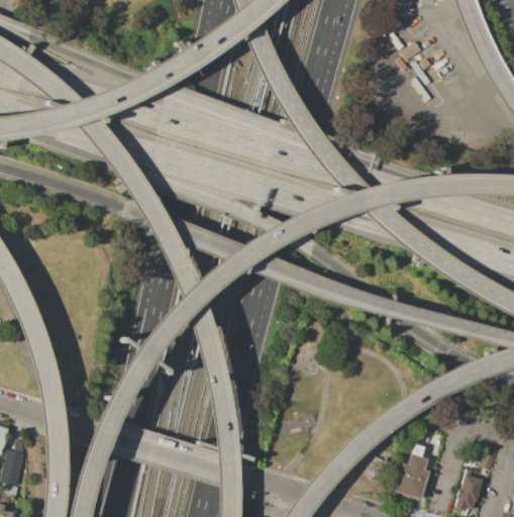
[(394,14),(388,18),(391,23),(397,18),(394,14)]
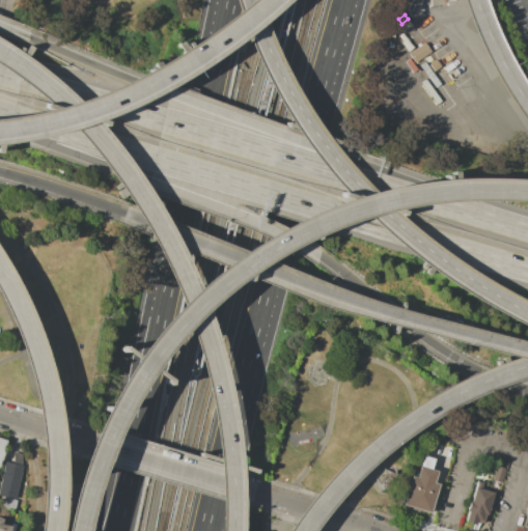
[(409,20),(399,26),(404,31),(413,25),(409,20)]
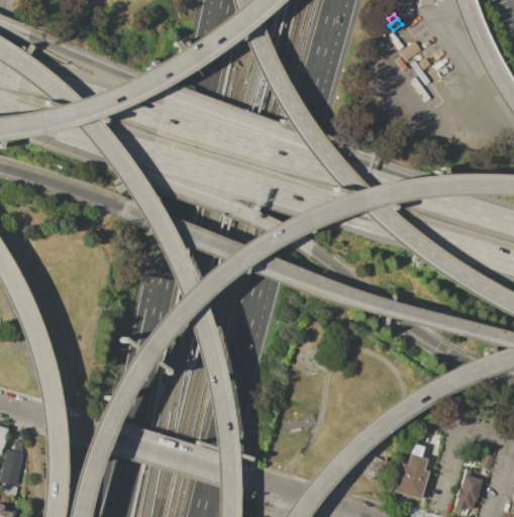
[(393,31),(397,37),(393,39),(389,34),(393,31)]
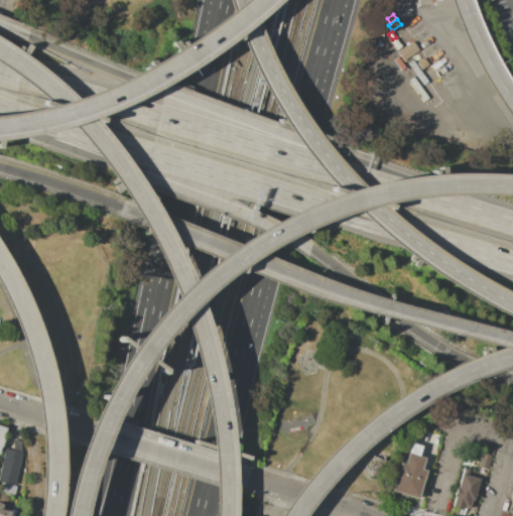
[(396,37),(392,39),(391,40),(398,49),(403,46),(396,37)]
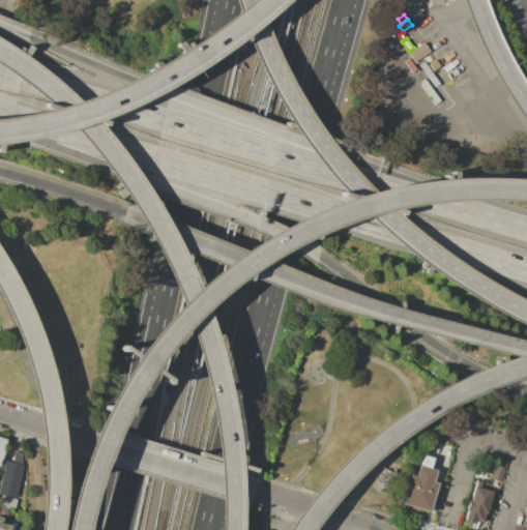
[(425,42),(409,53),(415,62),(431,51),(425,42)]
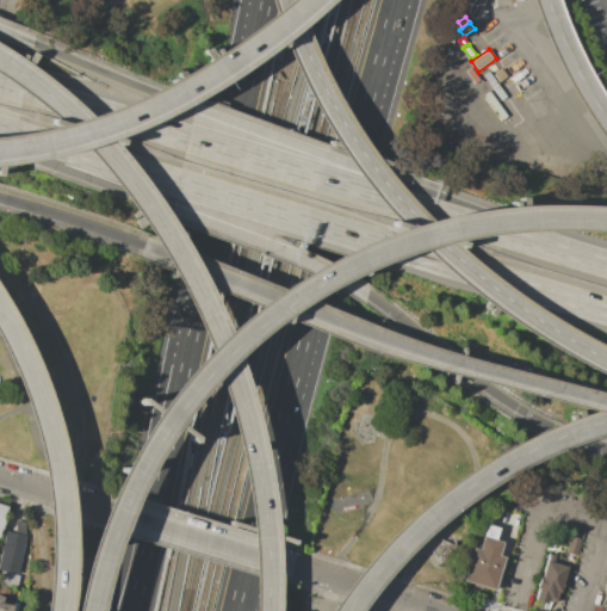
[(472,67),(482,79),(476,82),(468,71),(472,67)]
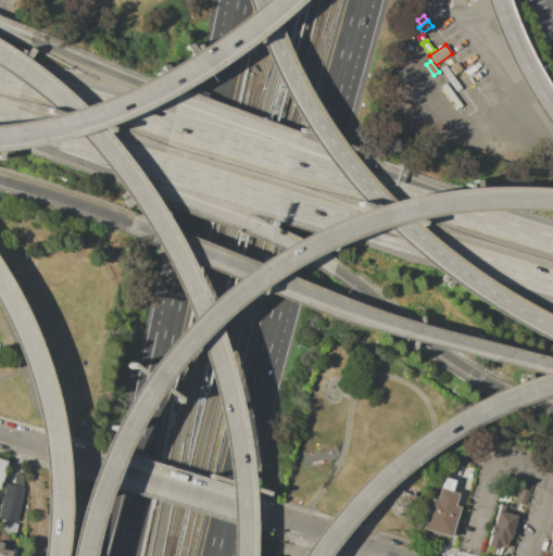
[(457,62),(449,68),(454,76),(463,70),(457,62)]
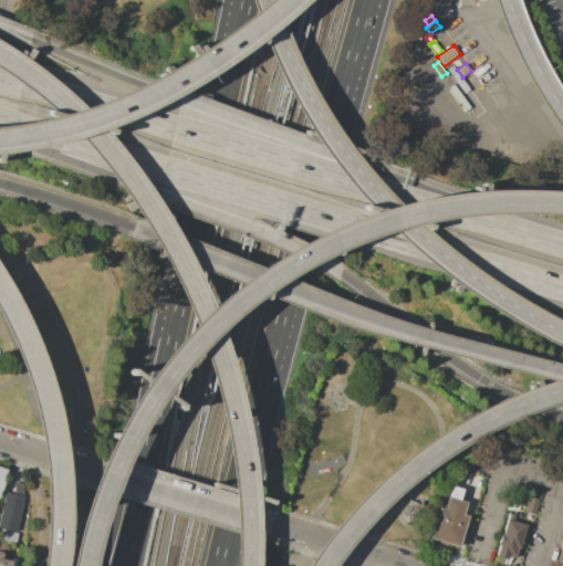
[(449,70),(455,66),(457,70),(462,77),(471,88),(467,92),(449,70)]
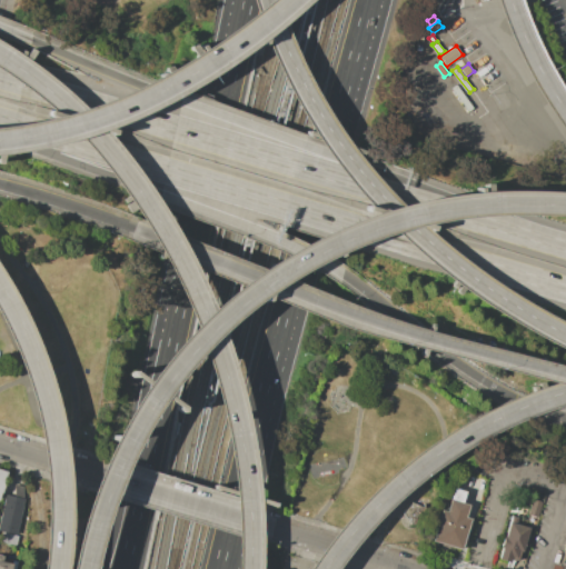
[(453,88),(457,85),(474,108),(469,111),(453,88)]
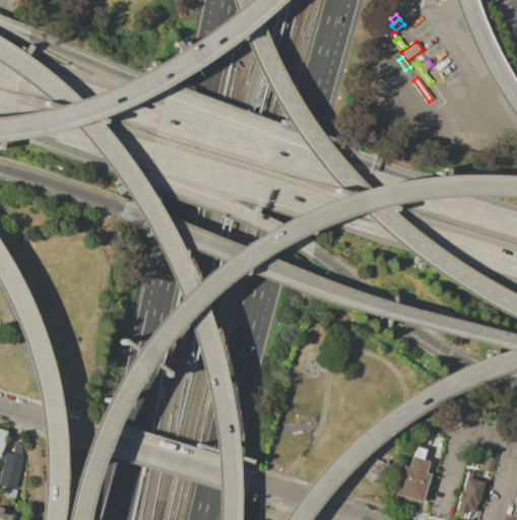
[(0,429),(12,433),(4,459),(0,457),(0,429)]
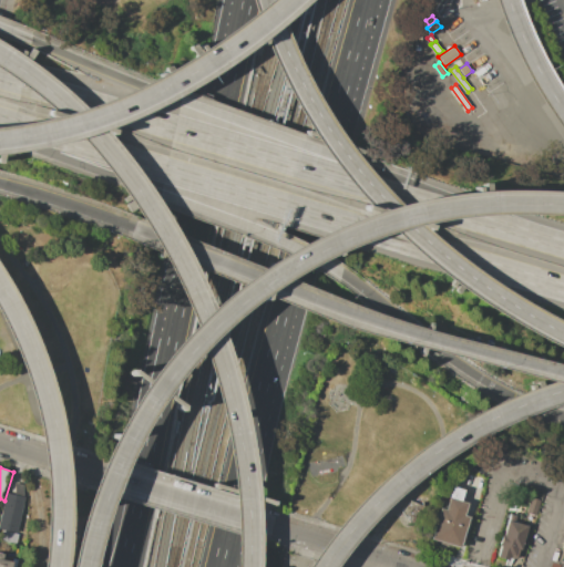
[(16,496),(17,484),(26,486),(27,500),(16,496)]
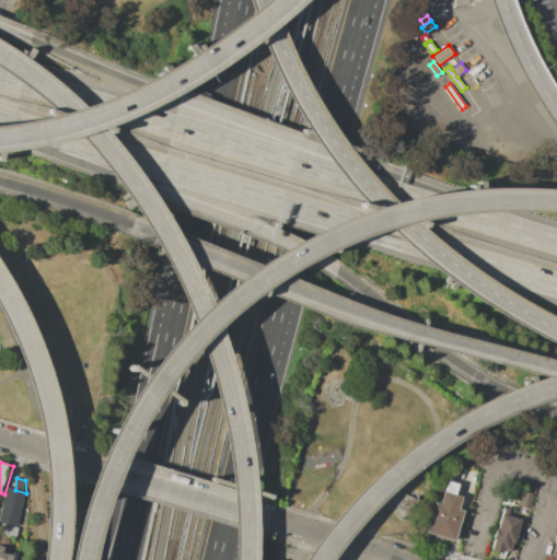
[(455,544),(465,513),(460,511),(463,499),(456,497),(460,486),(449,482),(441,505),(436,504),(426,535),(455,544)]
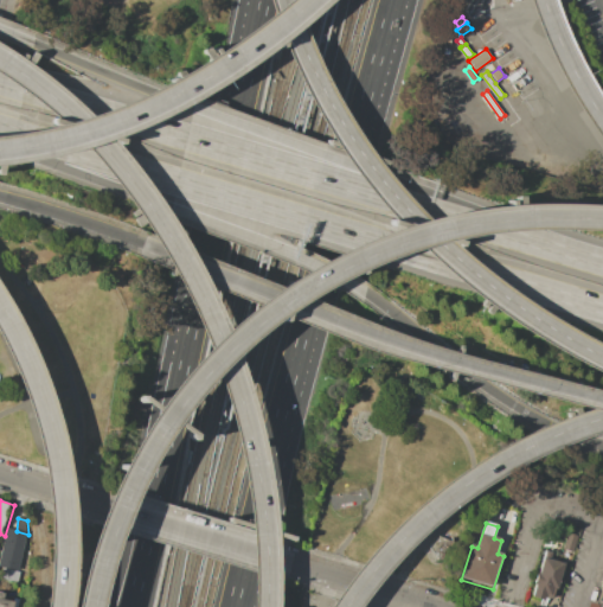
[(0,562),(0,568),(19,573),(29,535),(17,531),(7,530),(0,562)]
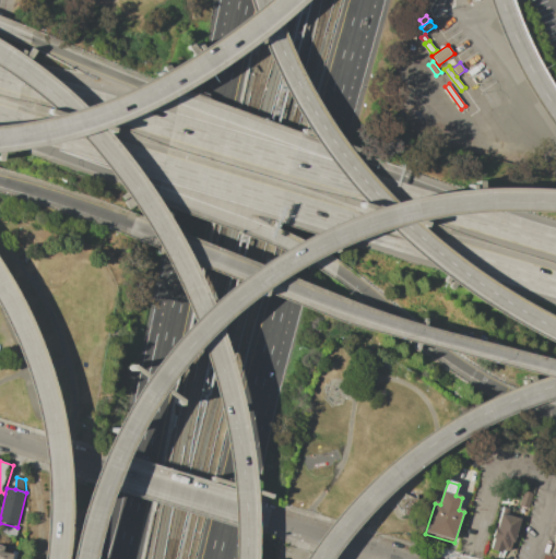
[(527,489),(522,502),(531,504),(534,491),(527,489)]
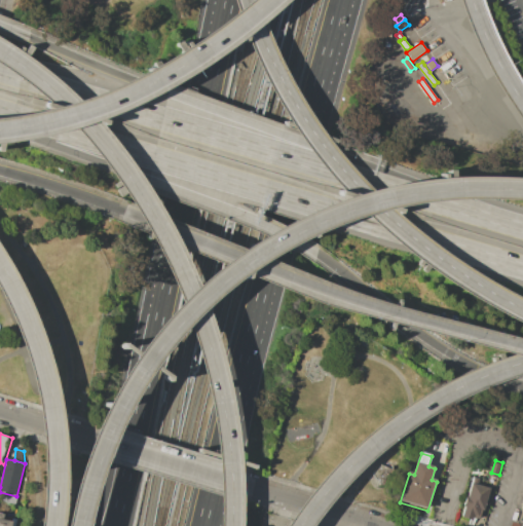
[(461,518),(473,481),(491,486),(481,523),(461,518)]
